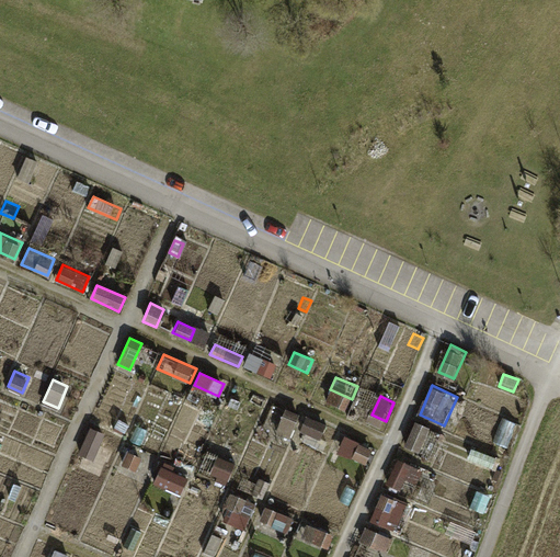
[(299,415),(285,408),(274,433),(288,439),(299,415)]
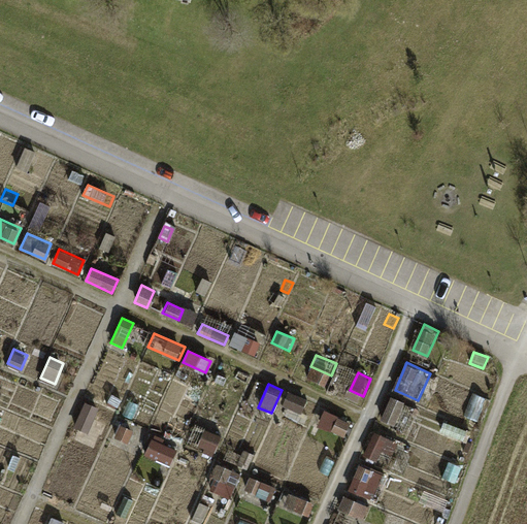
[(308,400),(289,391),(284,403),(303,413),(308,400)]
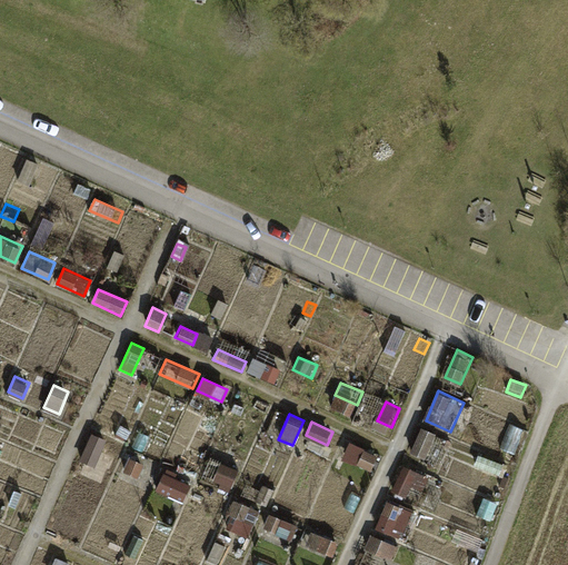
[(522,429),(511,425),(502,447),(514,452),(522,429)]
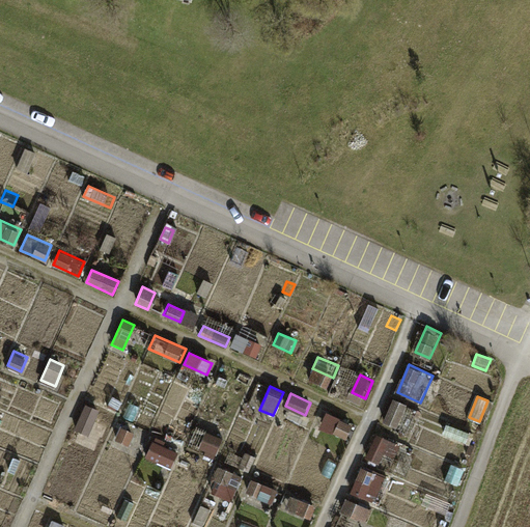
[(142,404),(132,398),(129,405),(140,410),(142,404)]
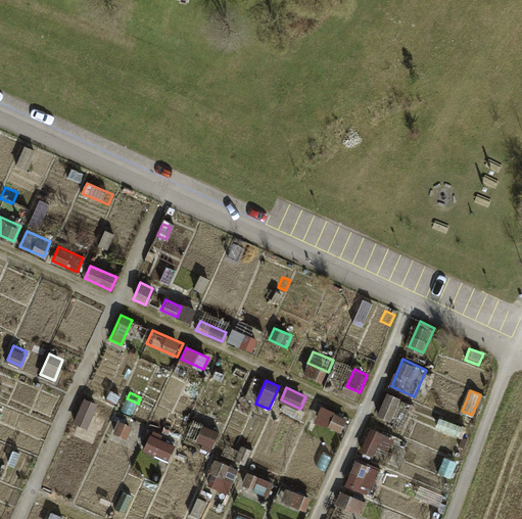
[(400,398),(387,393),(378,416),(390,421),(400,398)]
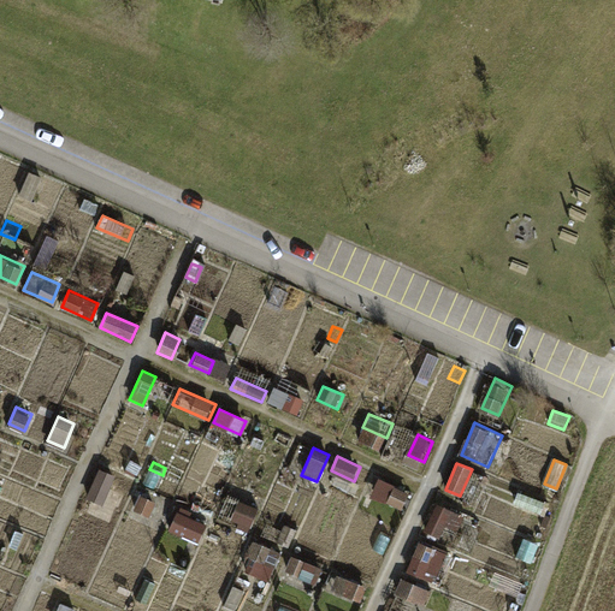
[(106,488),(93,482),(87,497),(100,503),(106,488)]
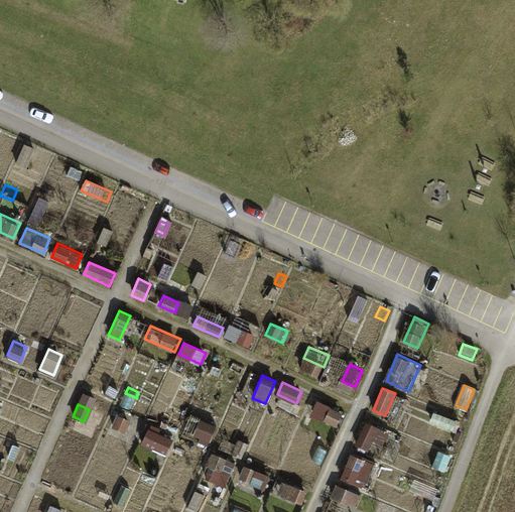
[(341,414),(330,409),(324,422),(336,427),(341,414)]
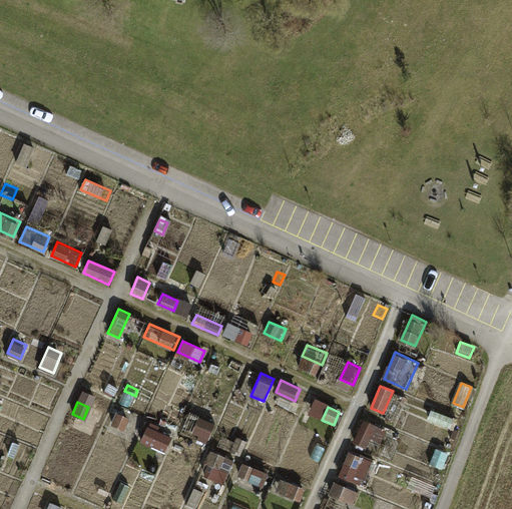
[(127,416),(115,411),(110,423),(121,428),(127,416)]
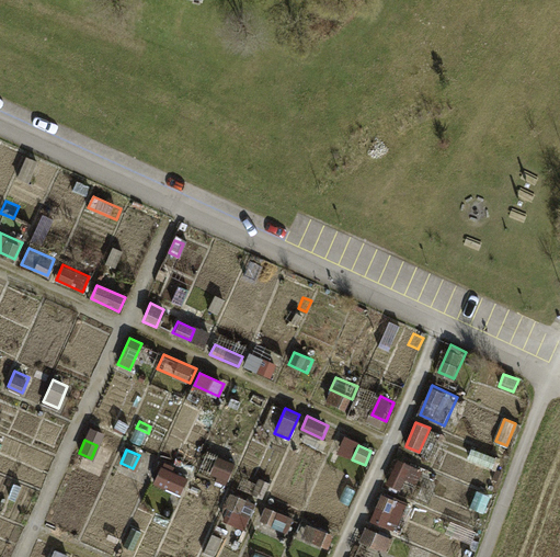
[(496,458),(473,450),(471,455),(494,464),(496,458)]
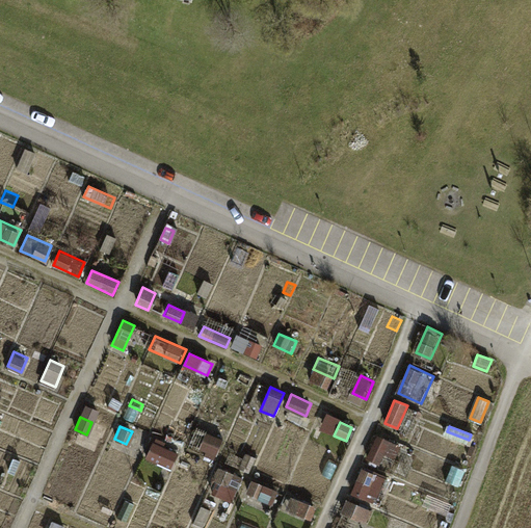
[(224,437),(207,428),(197,449),(215,457),(224,437)]
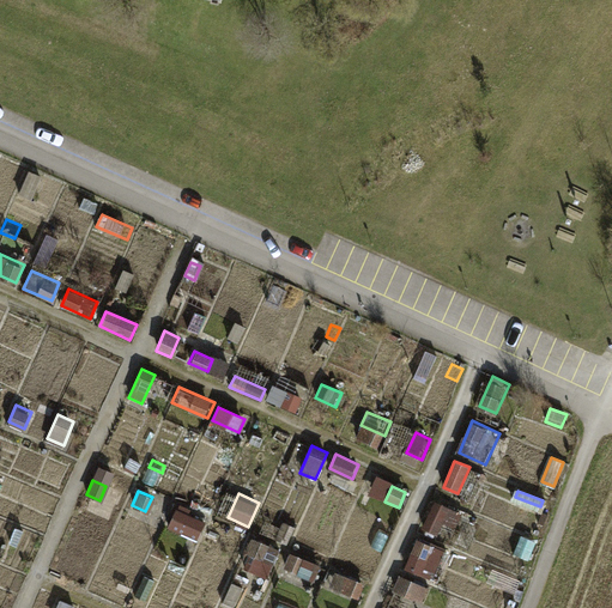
[(460,515),(432,503),(420,528),(437,535),(442,524),(454,529),(460,515)]
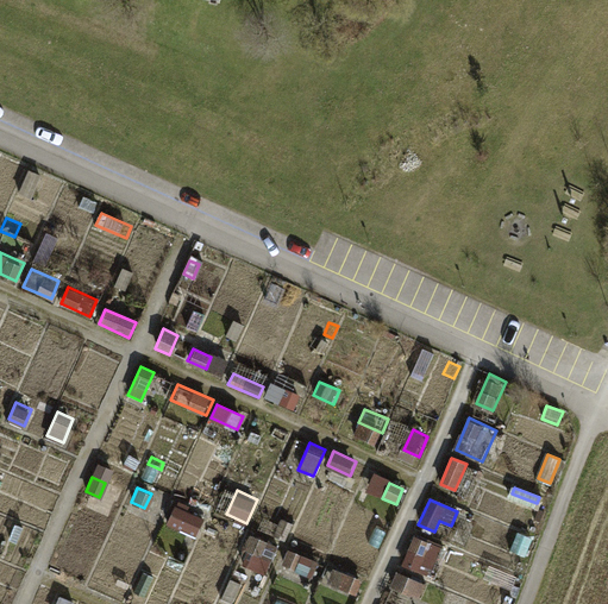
[(189,509),(176,503),(165,526),(195,539),(204,520),(187,513),(189,509)]
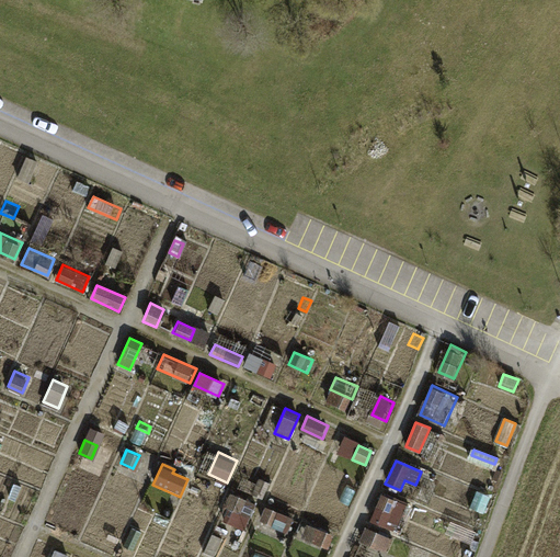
[(24,485),(18,481),(10,499),(18,502),(24,485)]
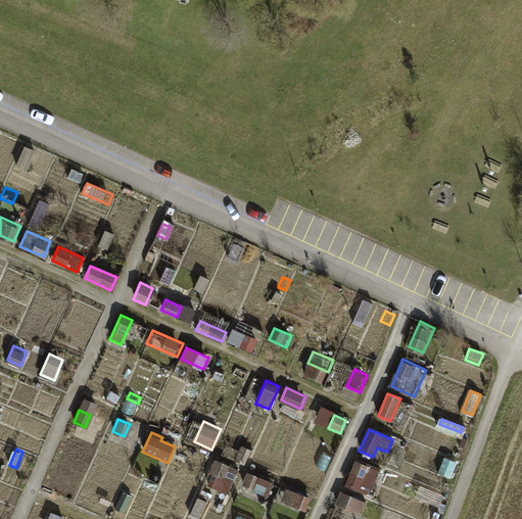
[(231,462),(217,456),(208,474),(223,480),(231,462)]
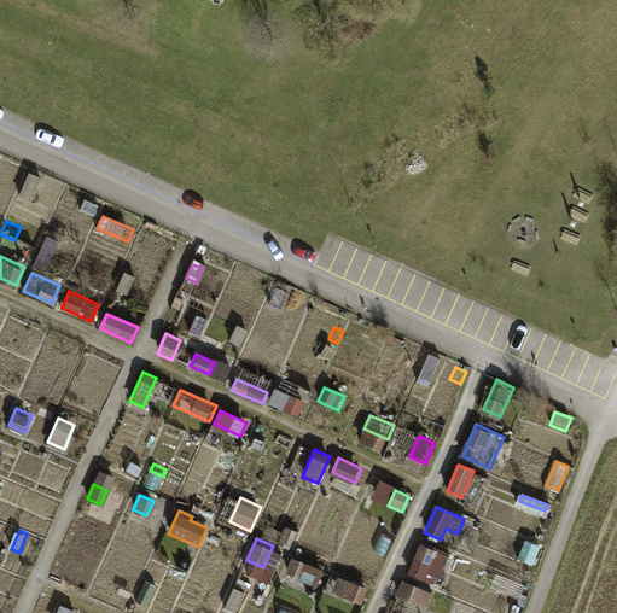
[(536,547),(524,542),(517,556),(529,562),(536,547)]
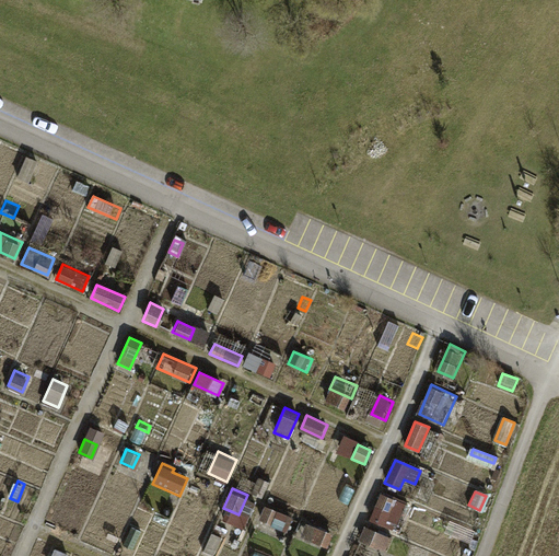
[(394,501),(380,495),(374,507),(388,513),(394,501)]
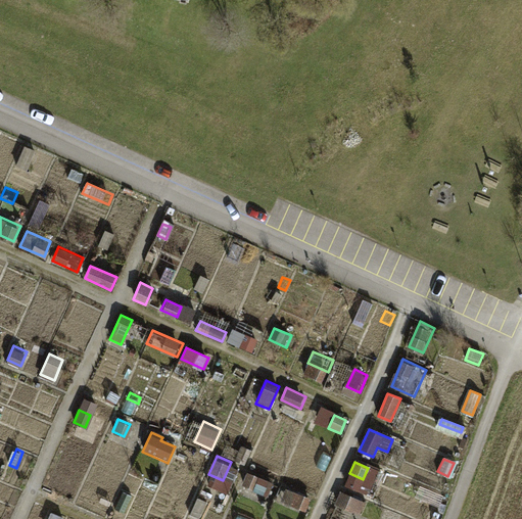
[(396,475),(389,472),(384,483),(391,486),(396,475)]
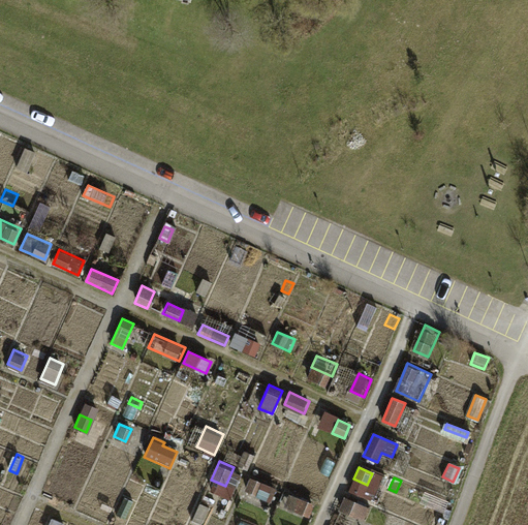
[(276,490),(250,479),(244,493),(269,504),(276,490)]
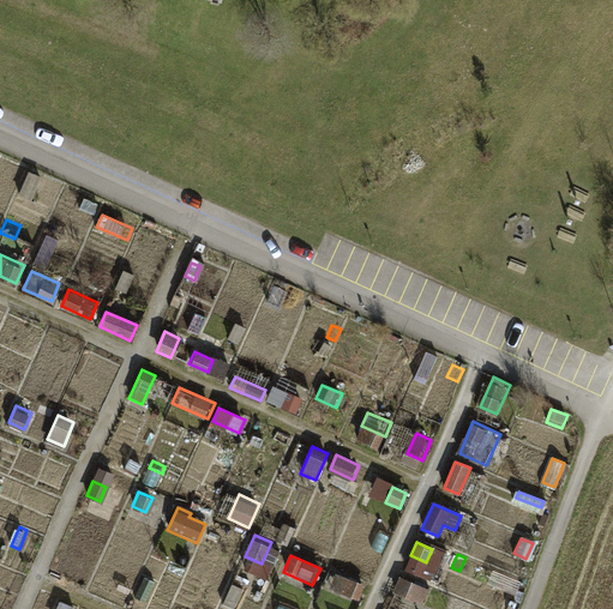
[(502,576),(487,570),(482,582),(496,588),(502,576)]
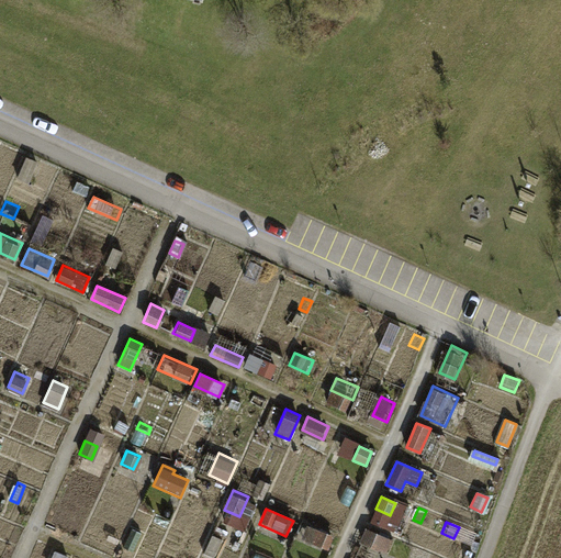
[(329,536),(307,527),(302,539),(324,548),(329,536)]
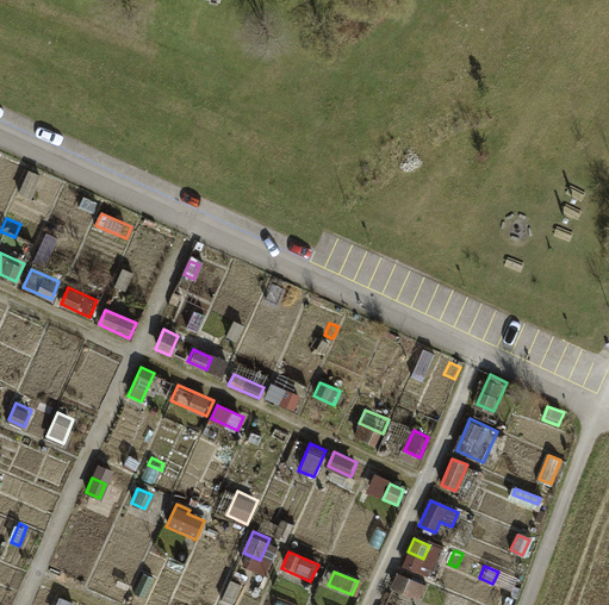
[(424,587),(399,575),(393,590),(418,600),(424,587)]
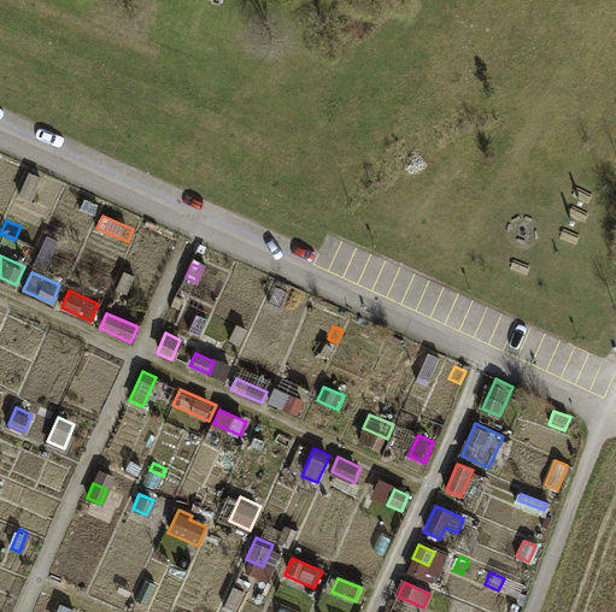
[(262,611),(269,598),(253,590),(242,611),(262,611)]
